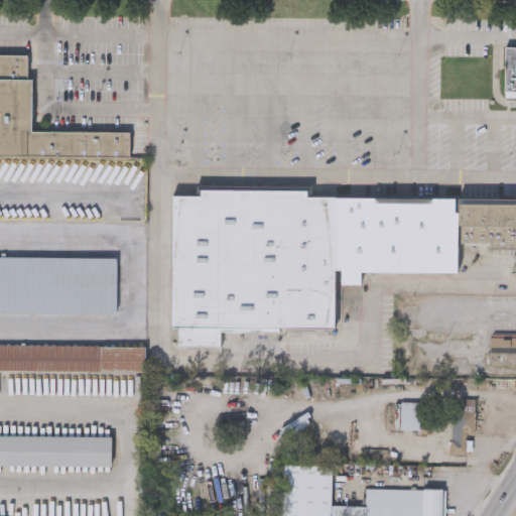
[(515,97),(504,97),(504,46),(515,46),(515,97)]
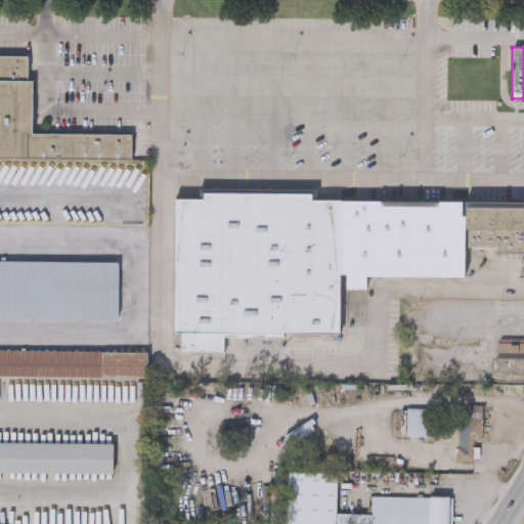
[(0,55),(27,56),(27,81),(32,81),(32,133),(133,134),(132,161),(0,159),(0,55)]
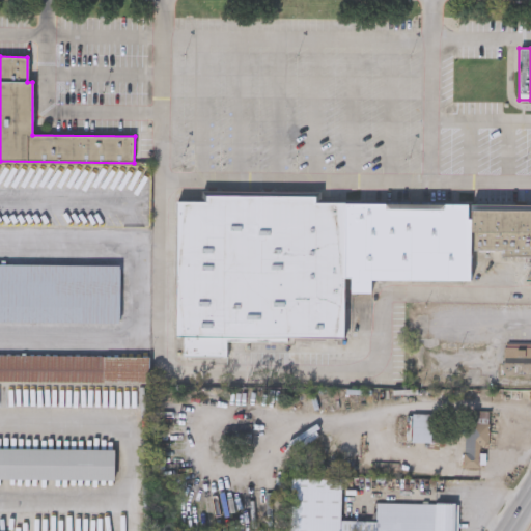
[(345,294),(344,340),(226,339),(226,354),(183,354),(183,338),(175,338),(176,198),(205,198),(205,192),(315,193),(315,199),(345,200),(345,294)]
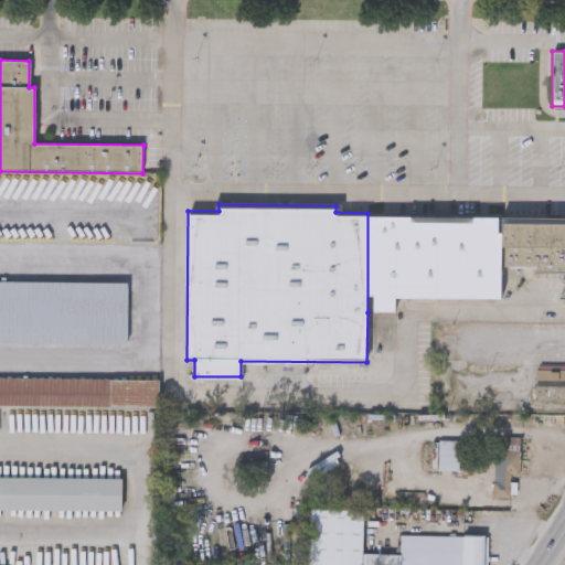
[(500,266),(500,299),(395,298),(395,312),(368,312),(368,213),(501,214),(500,266)]
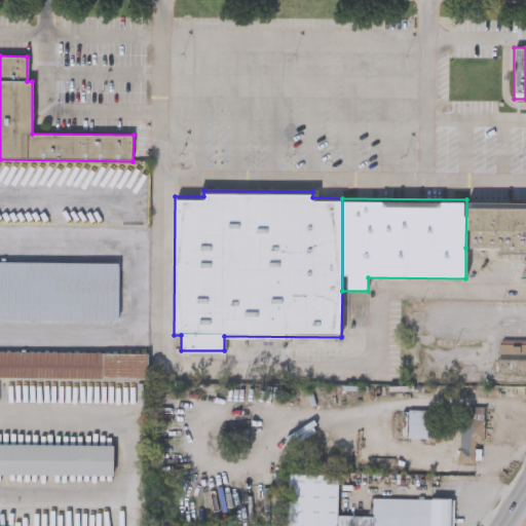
[(525,199),(525,277),(518,277),(525,262),(525,254),(495,254),(495,248),(465,248),(466,199),(525,199)]
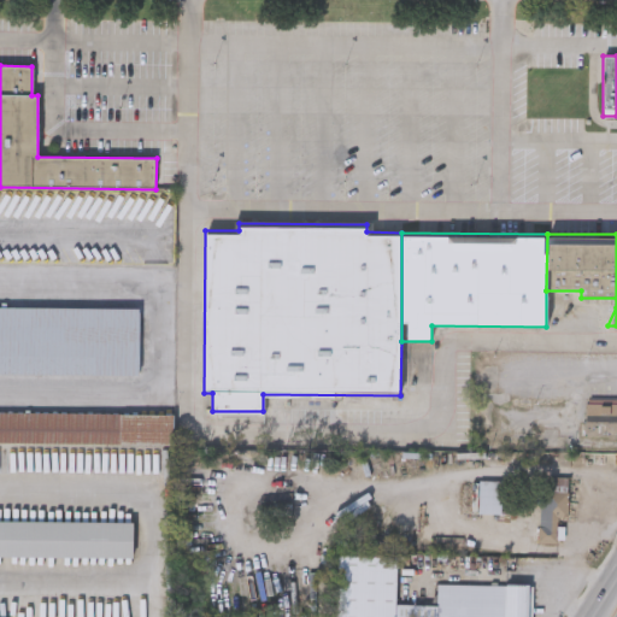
[(139,374),(0,371),(0,305),(139,306),(139,374)]
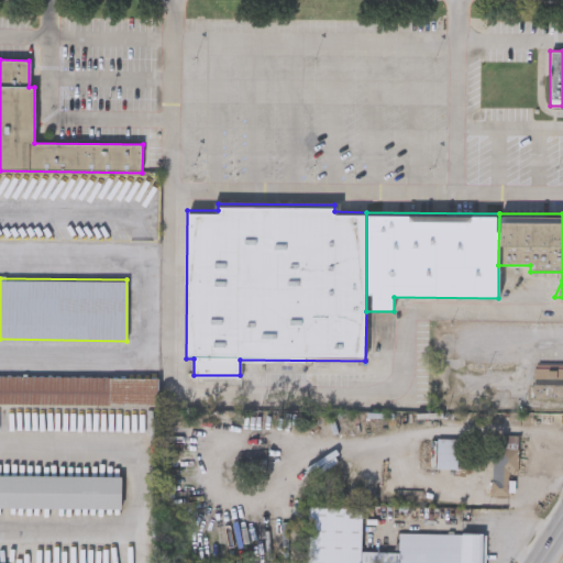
[(562,395),(532,395),(532,361),(562,361),(562,395)]
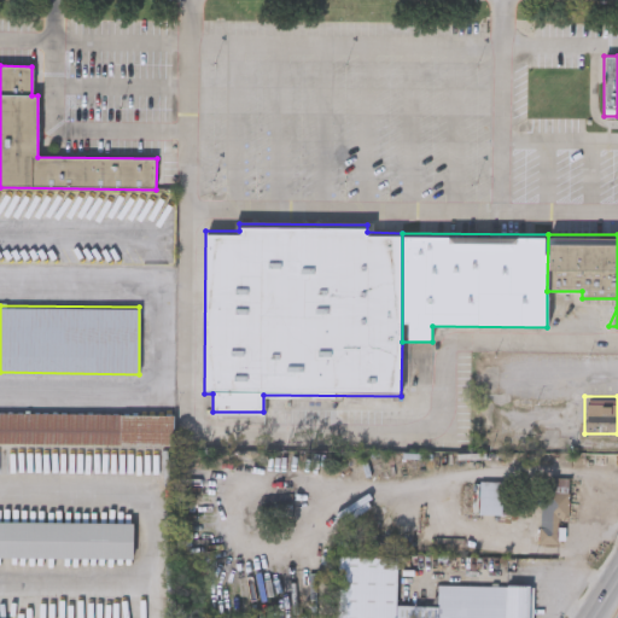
[(174,447),(0,443),(0,410),(174,414),(174,447)]
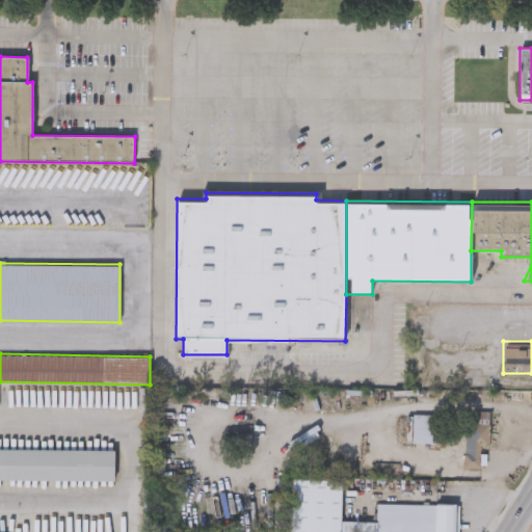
[(489,409),(489,444),(479,444),(479,466),(462,466),(463,409),(489,409)]
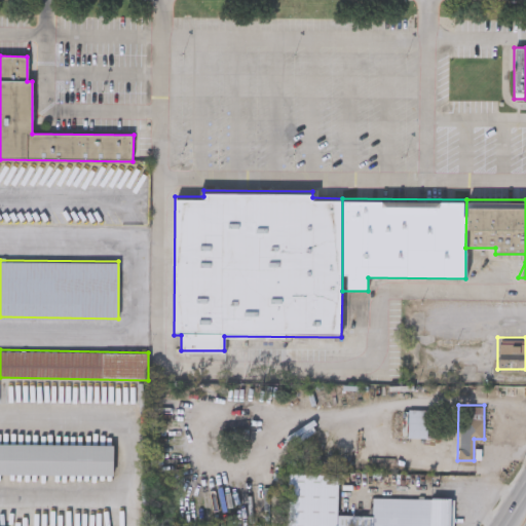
[(0,442),(112,443),(112,474),(0,473),(0,442)]
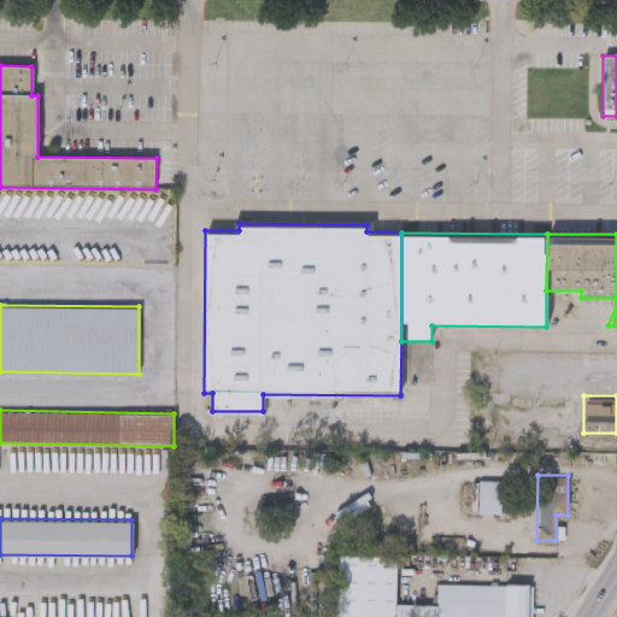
[(528,583),(527,616),(364,616),(364,613),(335,613),(335,554),(394,554),(394,603),(434,604),(434,582),(528,583)]
